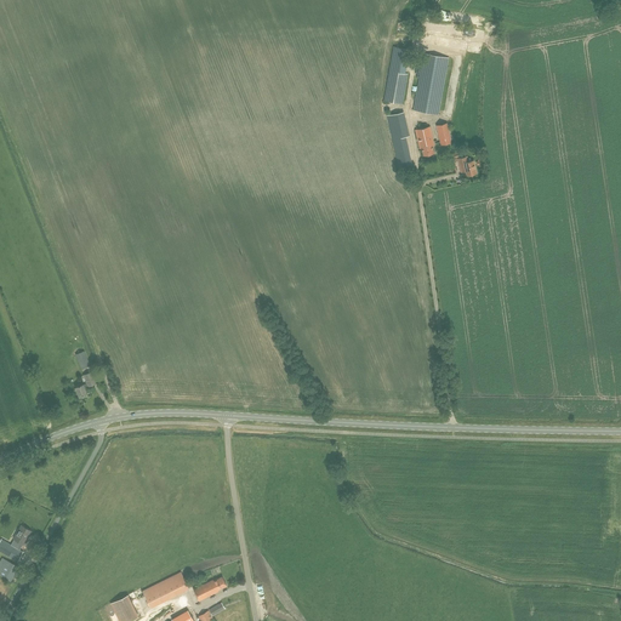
[(389,72),(405,74),(409,49),(393,46),(389,72)]
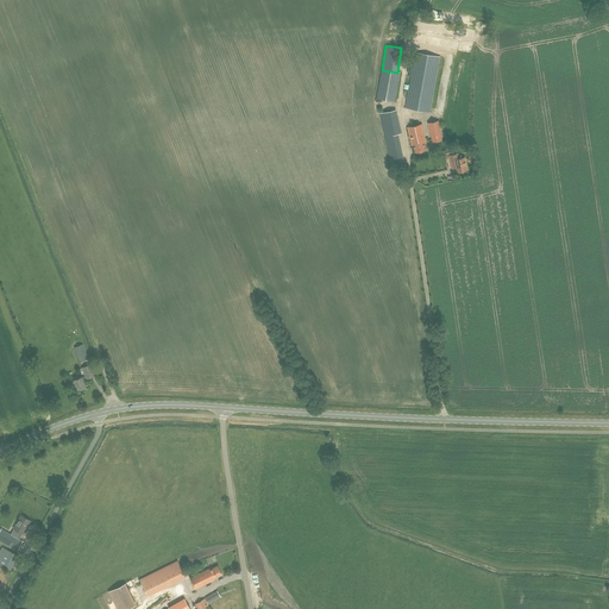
[(440,57),(415,52),(406,104),(406,108),(429,112),(431,108),(440,57)]
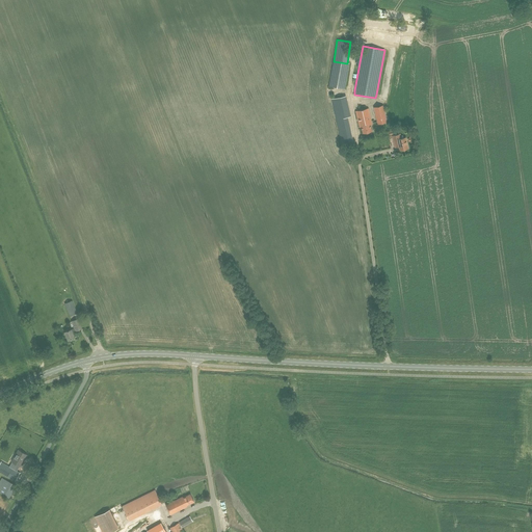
[(329,86),(344,89),(349,63),(347,63),(334,61),(329,86)]
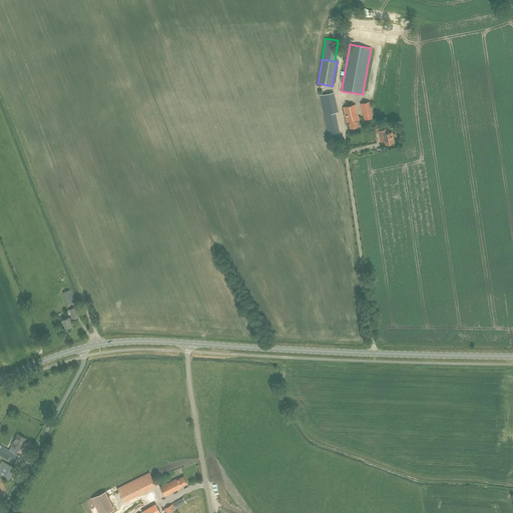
[(338,112),(334,92),(320,95),(324,115),(335,113),(338,112)]
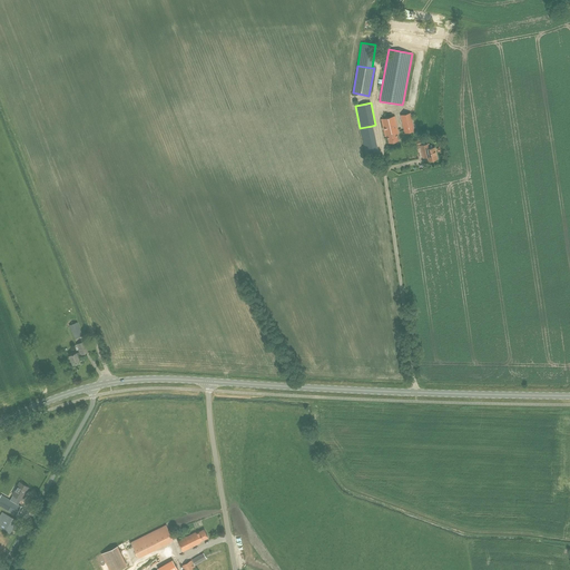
[(415,131),(411,112),(401,115),(404,134),(415,131)]
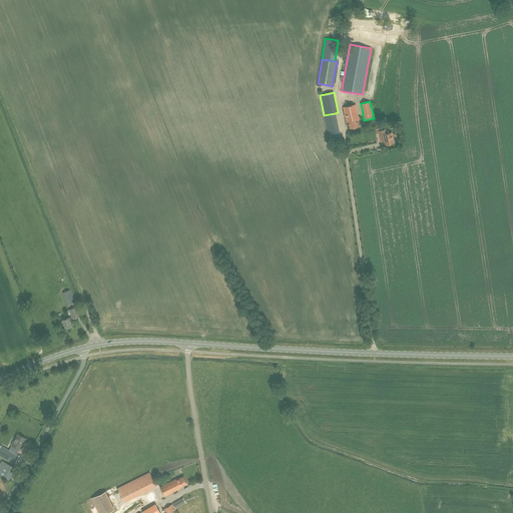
[(358,120),(355,105),(344,107),(347,122),(349,122),(350,128),(359,126),(357,120),(358,120)]
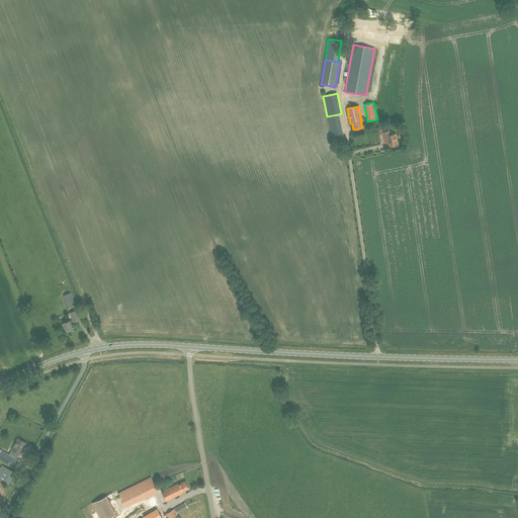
[(338,114),(327,116),(333,144),(344,142),(338,114)]
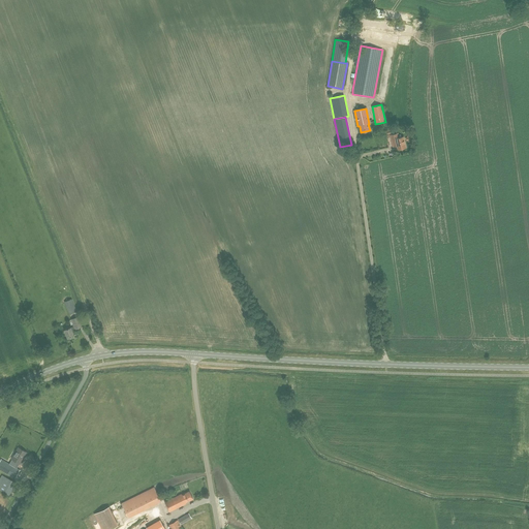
[(392,142),(393,146),(397,146),(398,150),(406,148),(403,137),(399,138),(398,133),(395,134),(391,134),(392,142)]
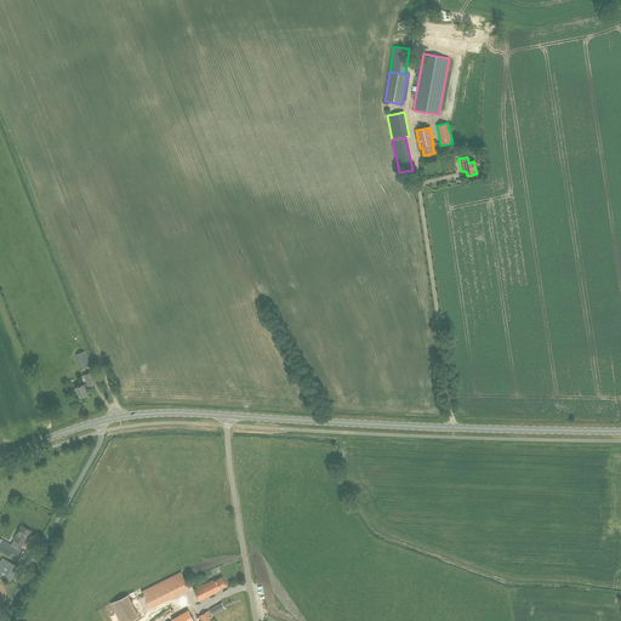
[(85,351),(75,354),(81,369),(90,365),(85,351)]
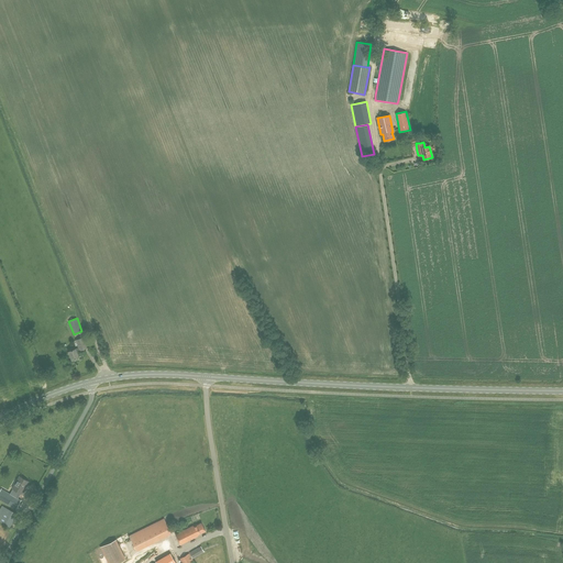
[(79,357),(77,351),(79,350),(79,351),(88,348),(84,337),(76,340),(78,348),(76,349),(68,351),(72,360),(79,357)]
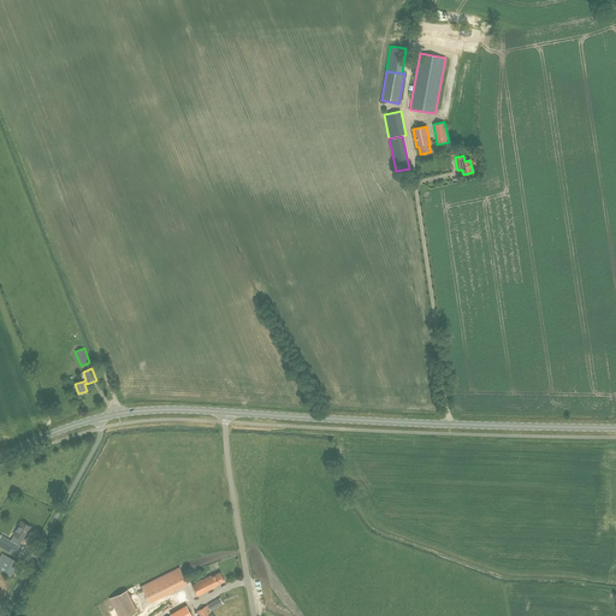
[(30,527),(22,521),(15,534),(23,540),(30,527)]
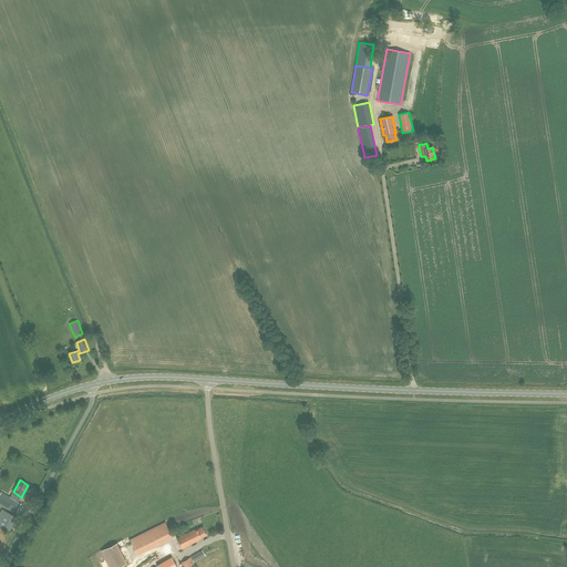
[(0,503),(16,513),(21,504),(2,492),(0,494),(0,503)]
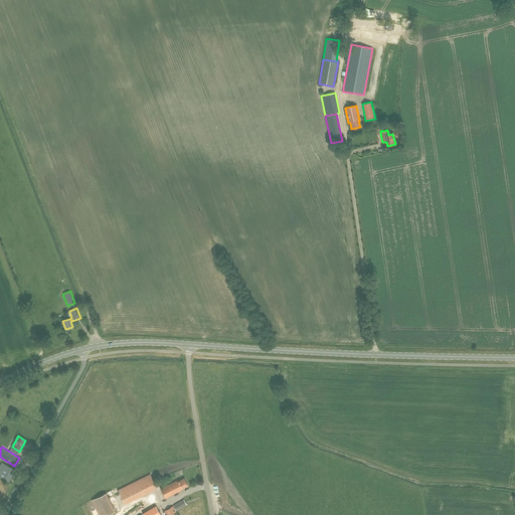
[(157,488),(156,486),(150,474),(148,475),(136,481),(143,495),(157,488)]
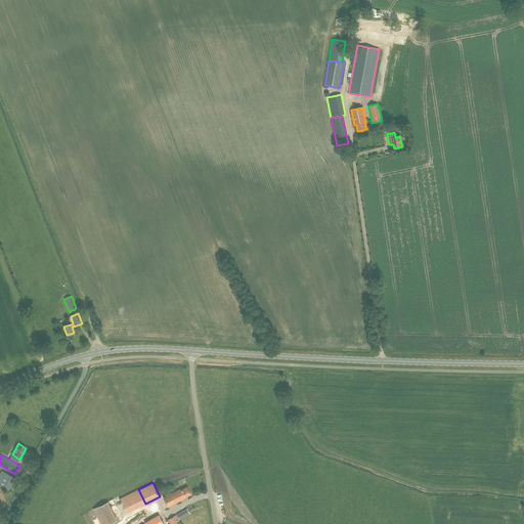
[(180,489),(164,497),(168,507),(184,498),(184,497),(191,494),(187,486),(180,490),(180,489)]
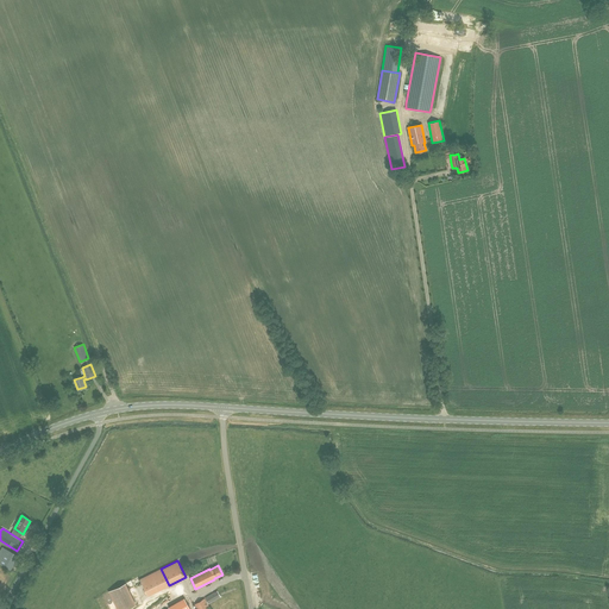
[(111,590),(118,608),(130,608),(138,606),(129,583),(111,590)]
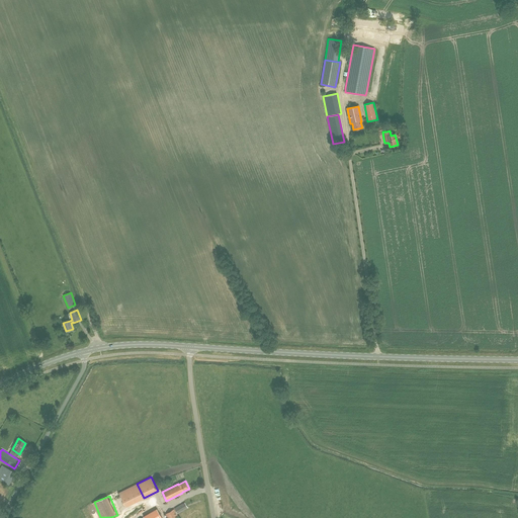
[(185,502),(174,509),(177,514),(188,508),(185,502)]
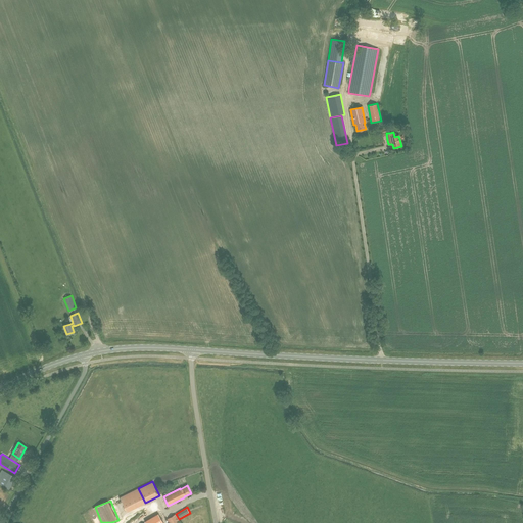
[(180,522),(176,514),(168,519),(170,522),(180,522)]
